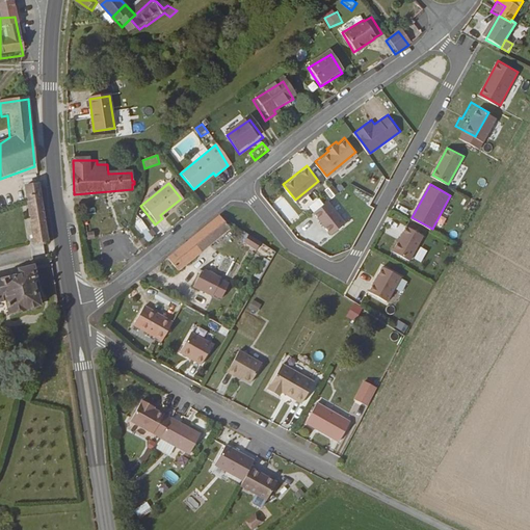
[(33,245),(47,243),(37,186),(24,188),(33,245)]
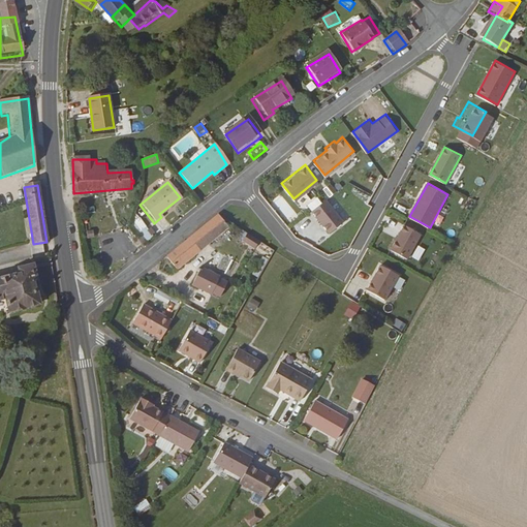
[(330,198),(338,195),(334,187),(326,190),(330,198)]
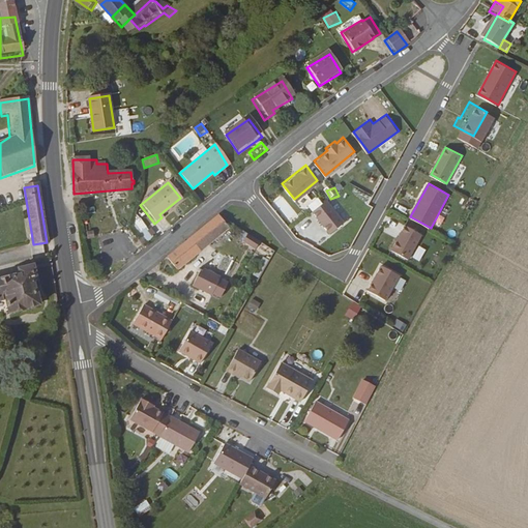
[(344,222),(327,200),(313,210),(330,233),(344,222)]
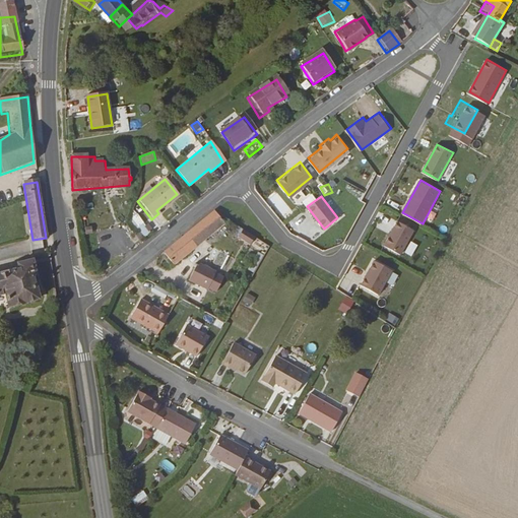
[(139,215),(132,220),(146,239),(153,234),(139,215)]
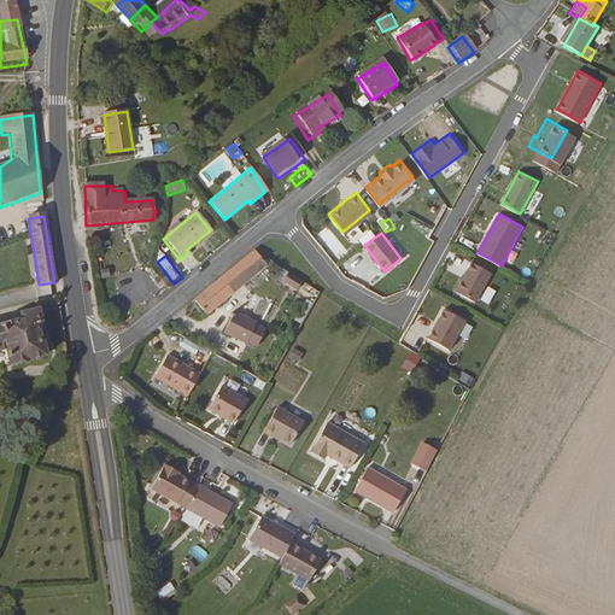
[(492,273),(473,262),(457,291),(476,302),(492,273)]
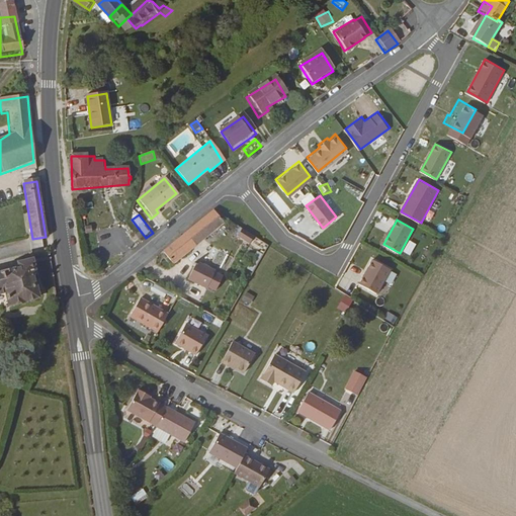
[(237,235),(250,244),(254,235),(242,227),(237,235)]
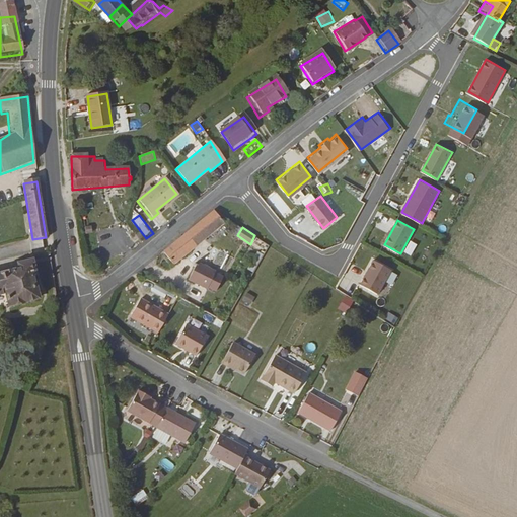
[(103,256),(111,254),(107,241),(117,239),(114,230),(98,233),(103,256)]
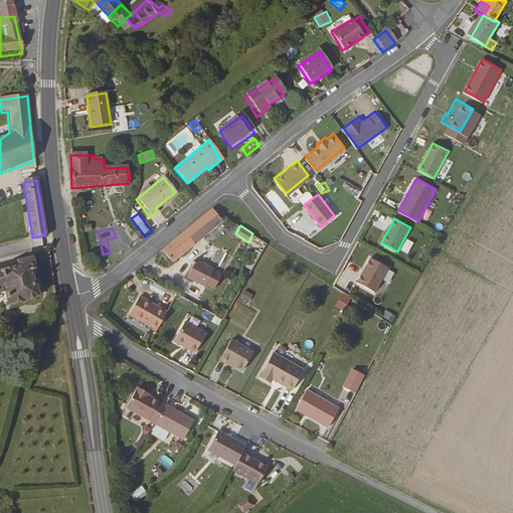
[(403,252),(411,255),(415,243),(408,240),(403,252)]
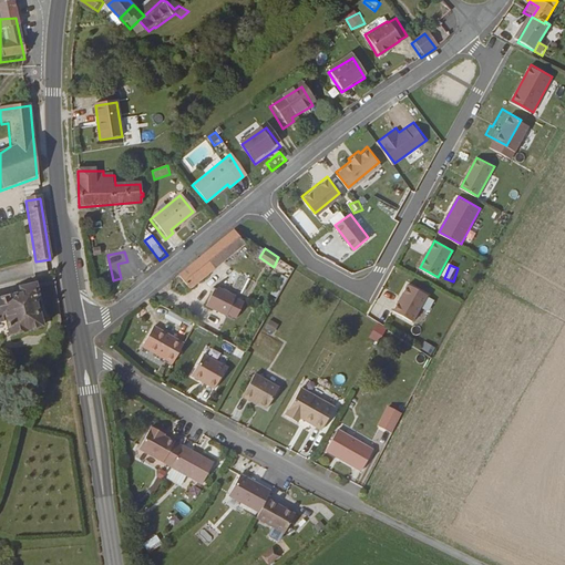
[(238,290),(248,297),(256,284),(247,278),(238,290)]
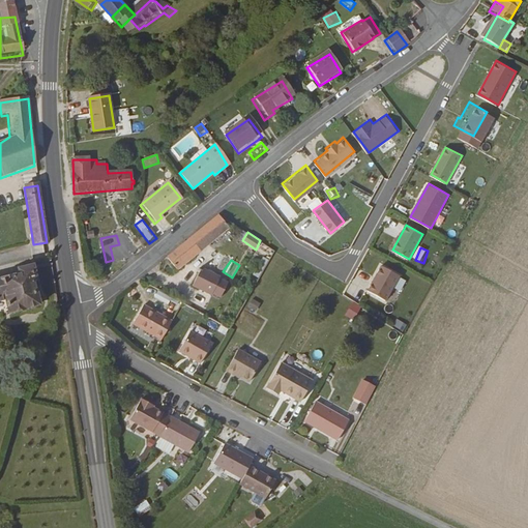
[(400,275),(381,265),(368,290),(385,300),(400,275)]
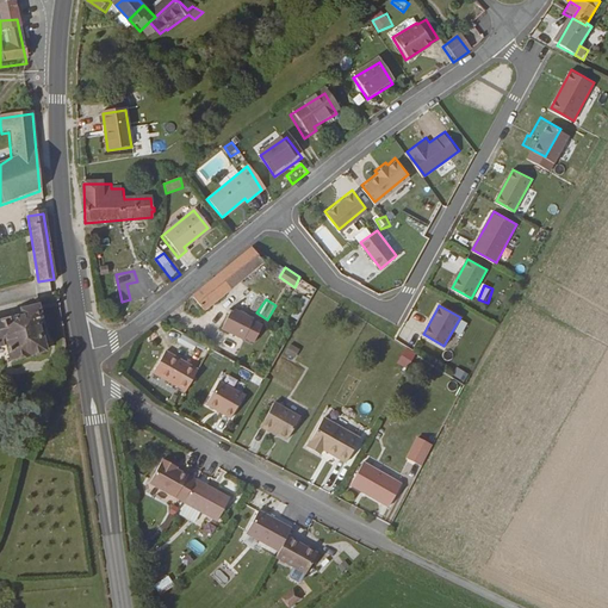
[(265,323),(254,318),(255,316),(234,308),(225,329),(247,339),(248,336),(258,341),(265,323)]
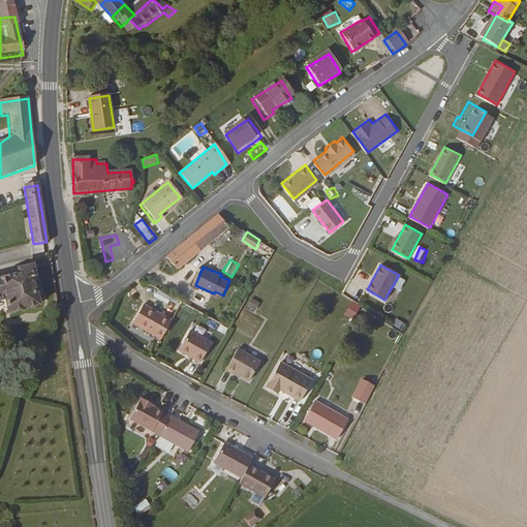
[(11,318),(27,313),(39,309),(31,281),(34,280),(32,274),(18,278),(19,281),(0,287),(0,309),(8,308),(11,318)]
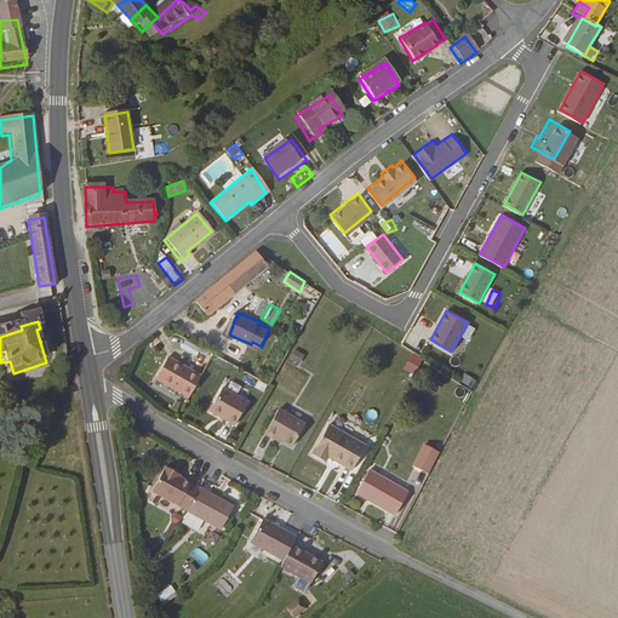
[(187,342),(183,352),(204,359),(207,350),(187,342)]
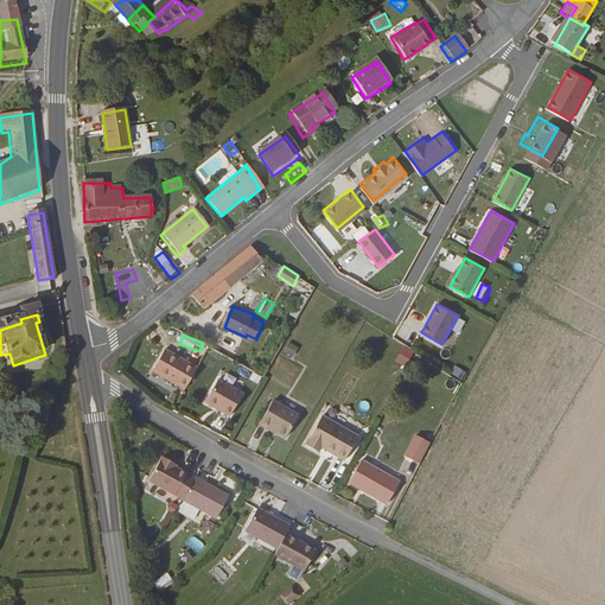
[(286,354),(297,360),(301,350),(292,344),(286,354)]
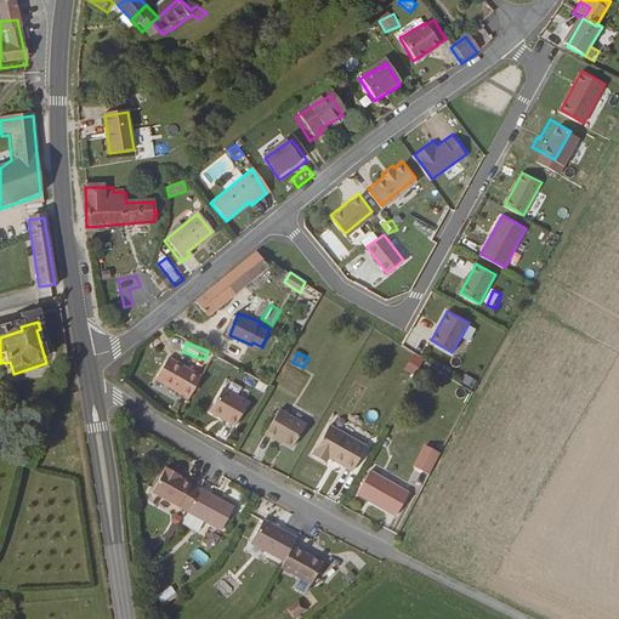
[(424,358),(414,352),(405,367),(416,373),(424,358)]
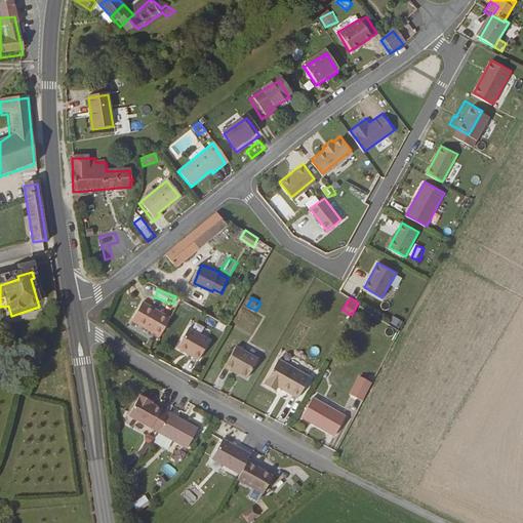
[(131,322),(159,337),(169,319),(142,304),(131,322)]
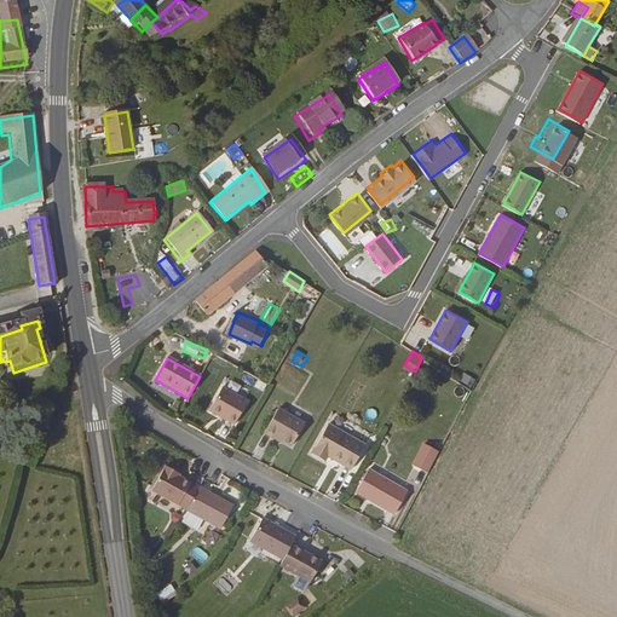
[(28,374),(33,373),(32,367),(13,373),(15,378),(21,375),(22,379),(28,376),(28,374)]
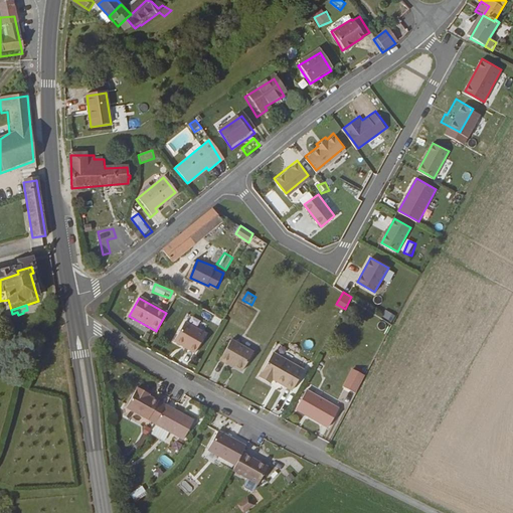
[(387,311),(383,318),(394,324),(398,317),(387,311)]
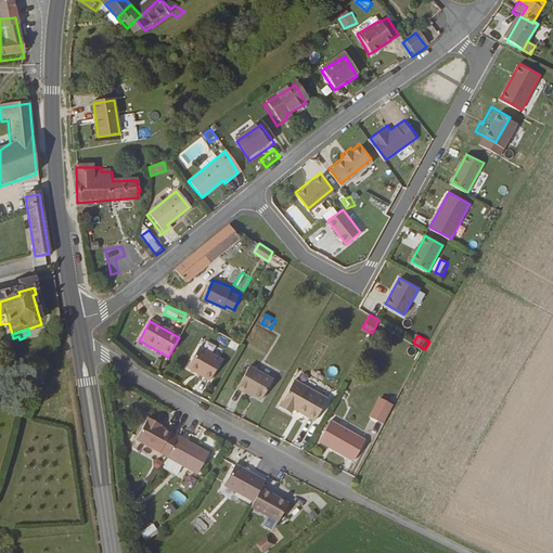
[(188,368),(209,381),(221,360),(198,348),(188,368)]
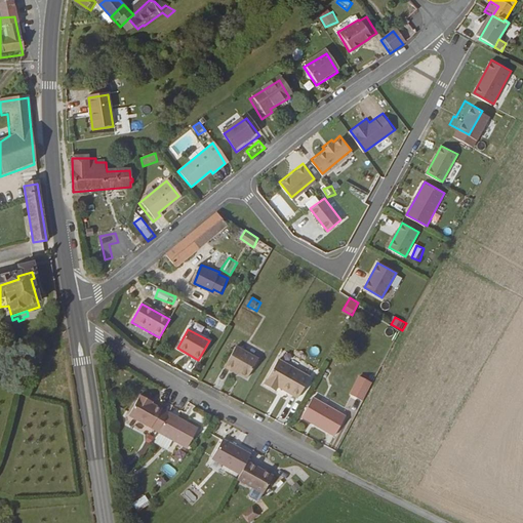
[(235,347),(223,367),(230,372),(231,370),(238,373),(246,378),(256,360),(235,347)]
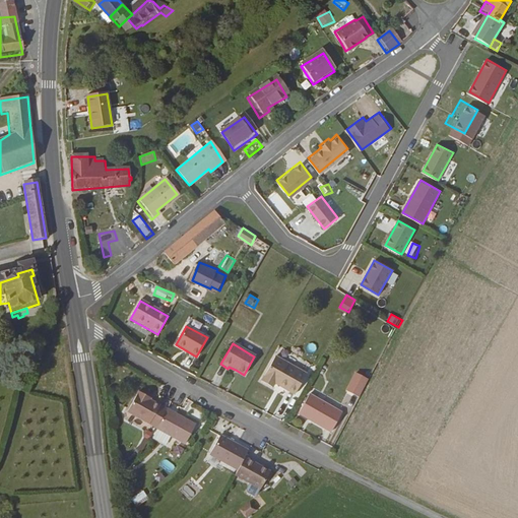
[(275,382),(296,393),(307,373),(274,355),(260,382),(271,388),(275,382)]
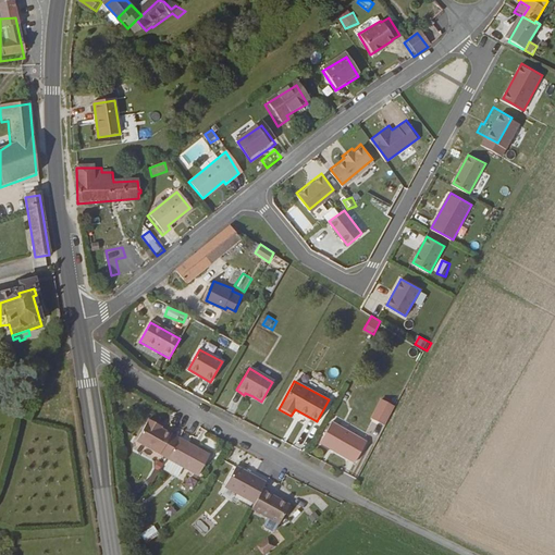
[(382,399),(373,420),(389,427),(397,406),(382,399)]
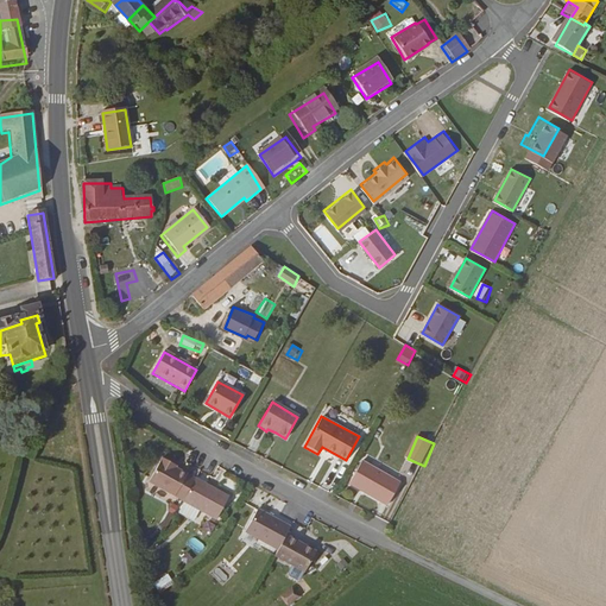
[(363,459),(351,481),(389,503),(401,480),(363,459)]
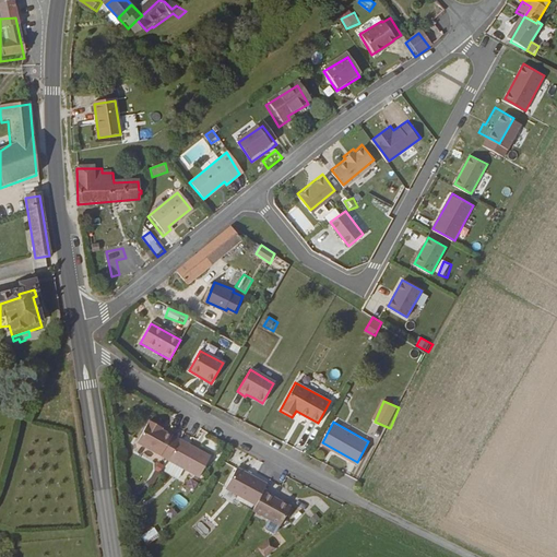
[(135,449),(166,466),(178,446),(176,446),(156,434),(157,433),(149,427),(135,449)]
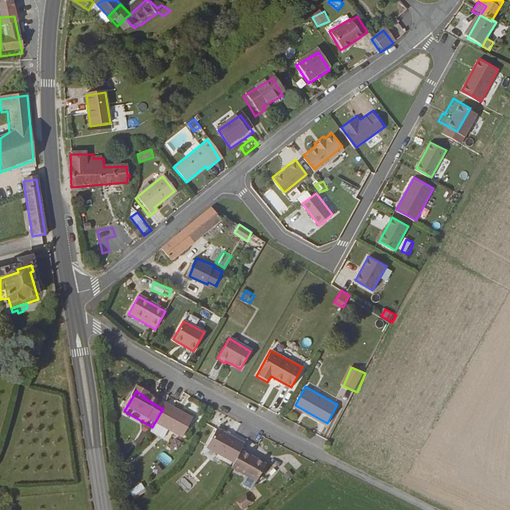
[(10,406),(7,417),(14,418),(16,408),(10,406)]
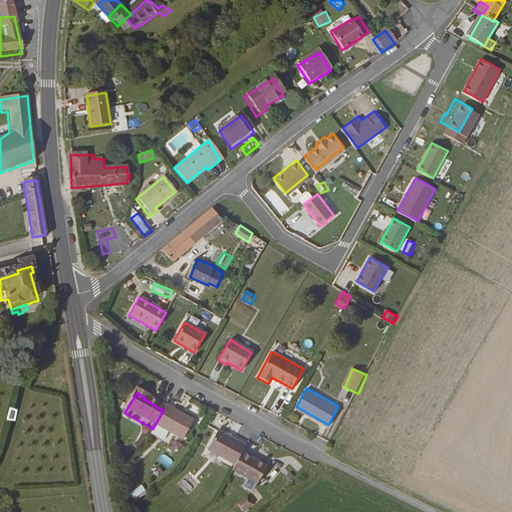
[(182,445),(193,426),(164,410),(153,429),(182,445)]
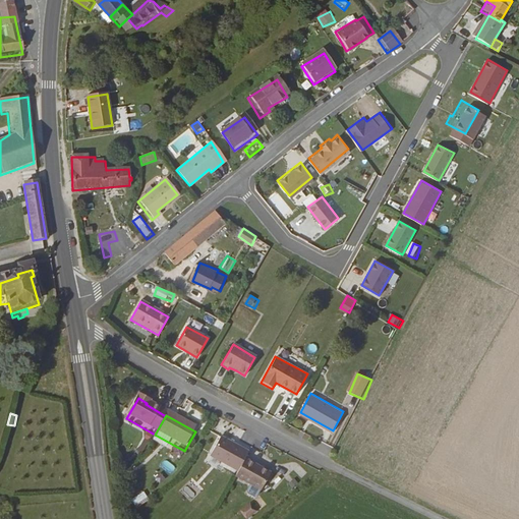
[(236,478),(244,464),(247,458),(220,442),(209,462),(236,478)]
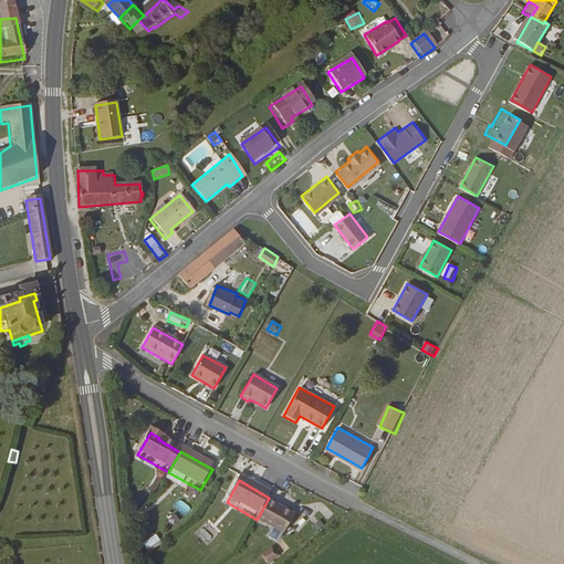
[(282,540),(293,520),(265,504),(257,520),(254,524),(282,540)]
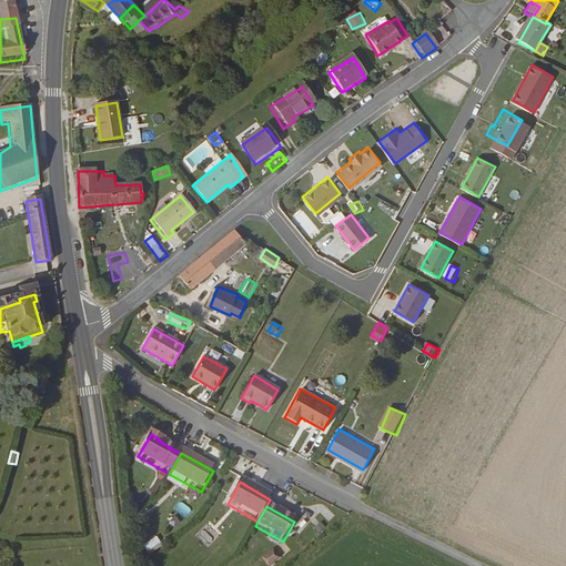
[(150,557),(159,552),(153,545),(145,551),(150,557)]
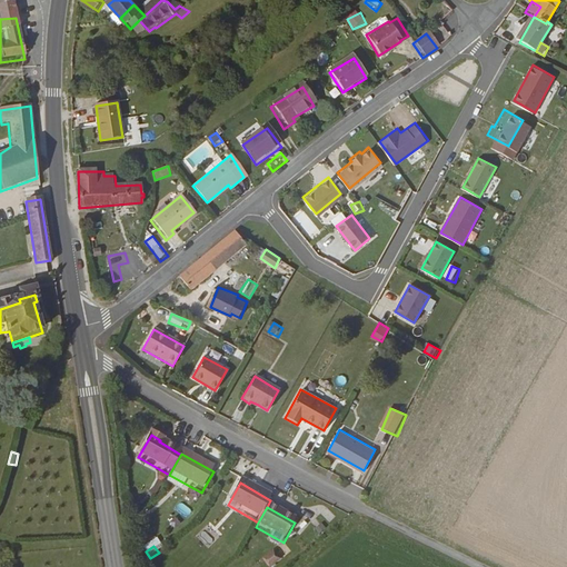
[(276,566),(284,560),(276,551),(265,559),(270,566),(276,566)]
